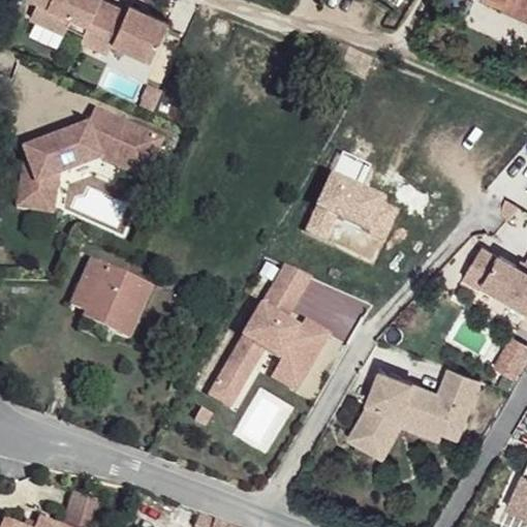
[(29,0),(39,4),(32,20),(64,34),(66,28),(84,35),(97,4),(99,0),(29,0)]
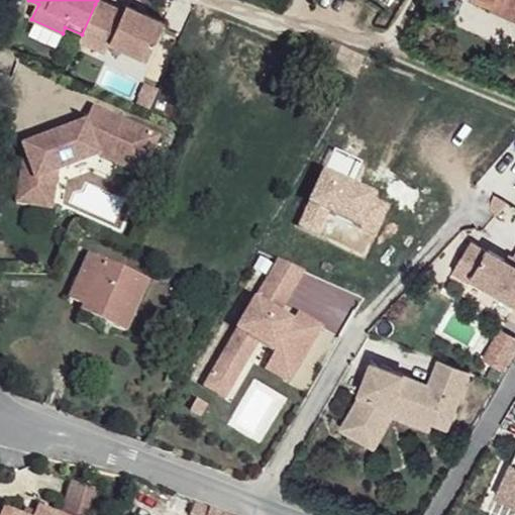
[(97,0),(95,4),(121,15),(123,10),(100,0),(97,0)]
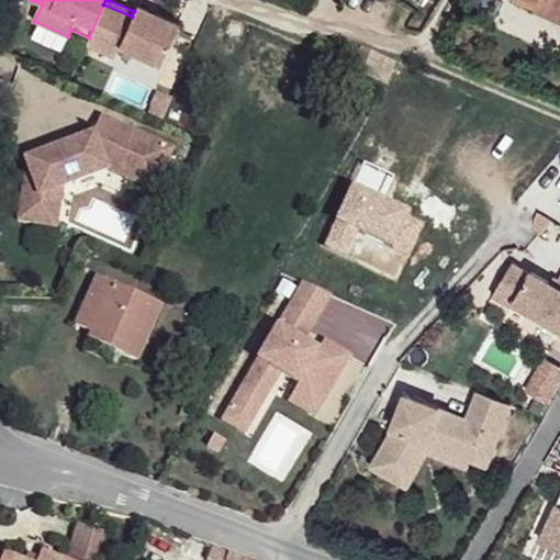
[(559,7),(545,0),(536,0),(534,4),(532,10),(559,22),(559,7)]
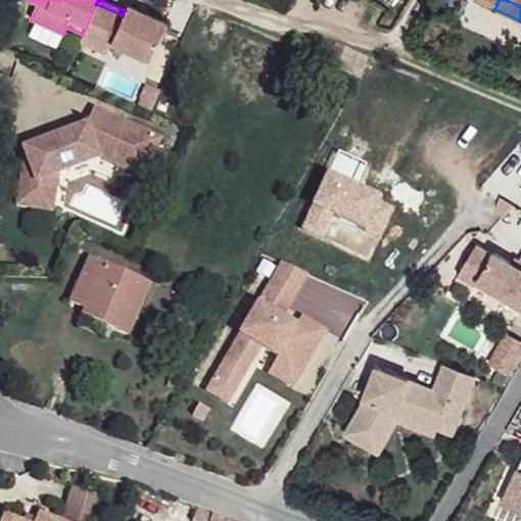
[(83,35),(80,42),(105,54),(110,44),(112,38),(151,55),(170,63),(184,32),(127,6),(125,10),(123,15),(96,4),(83,35)]
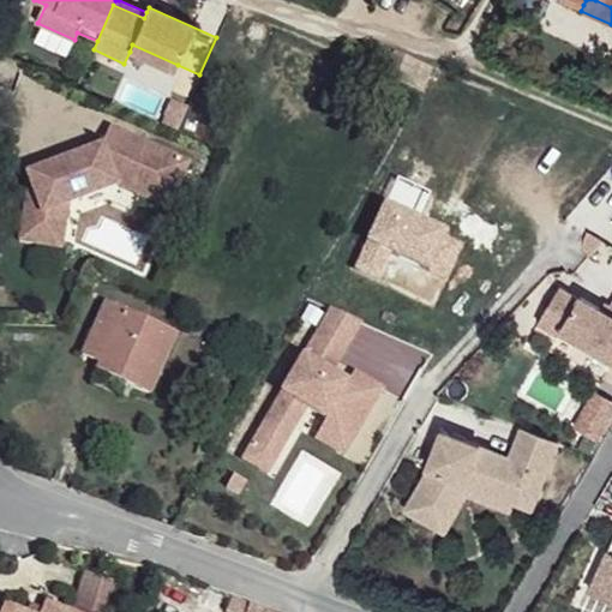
[(132,45),(130,52),(174,71),(178,65),(132,45)]
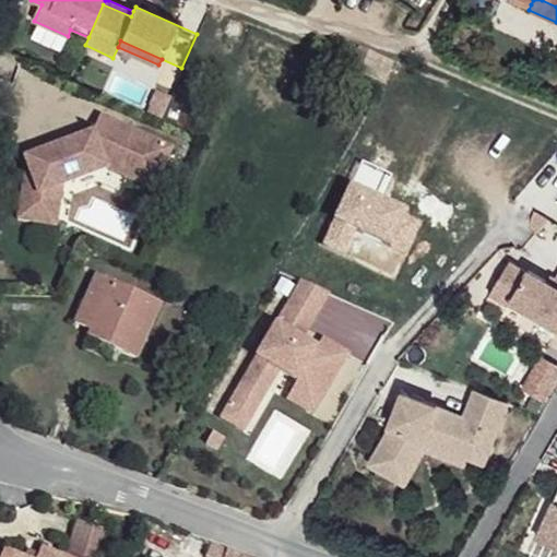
[(393,61),(383,58),(375,79),(386,82),(393,61)]
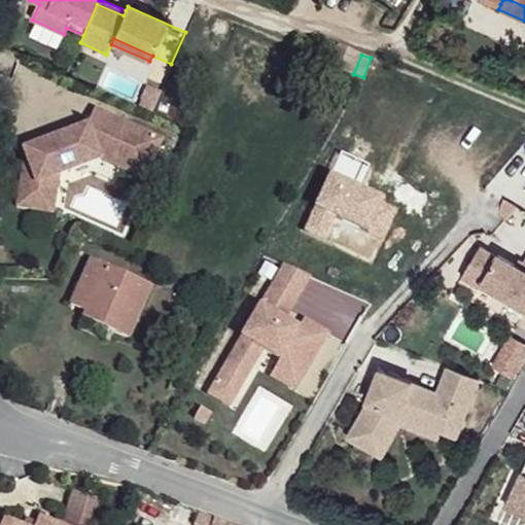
[(86,126),(75,129),(77,134),(97,128),(111,134),(117,120),(110,117),(94,110),(86,126)]
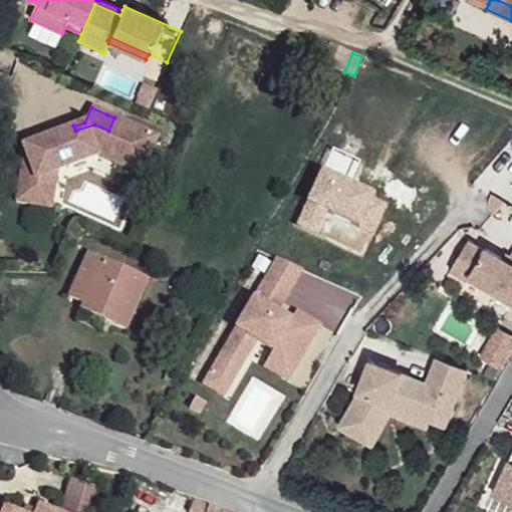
[(22,151),(15,203),(50,208),(54,169),(98,157),(121,167),(131,148),(149,157),(158,137),(114,117),(108,131),(94,124),(75,131),(73,125),(20,144),(22,151)]
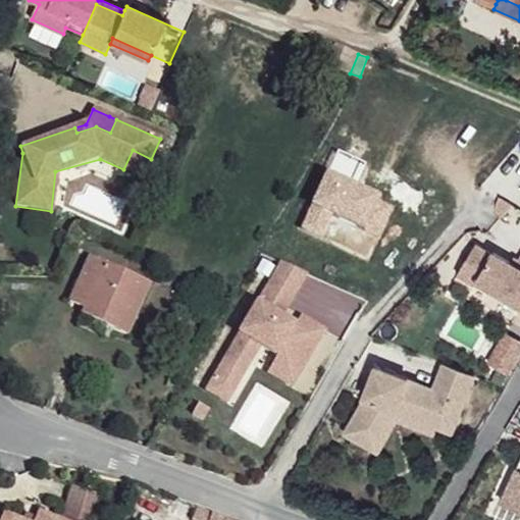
[(133,150),(123,169),(142,178),(151,159),(133,150)]
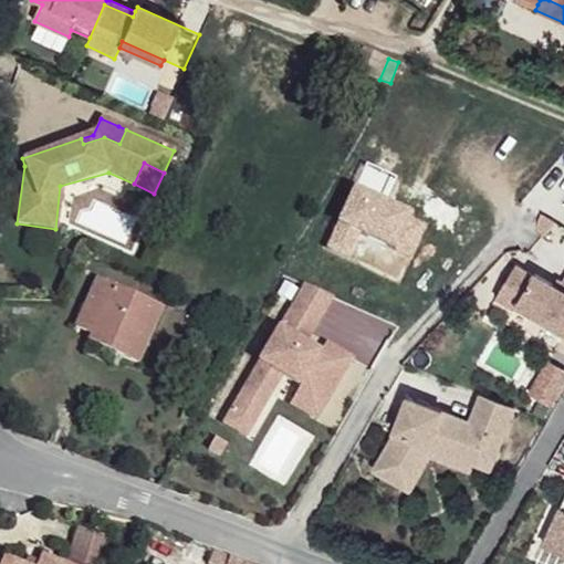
[(515,306),(519,302),(563,329),(563,283),(562,286),(536,272),(535,273),(517,263),(498,295),(515,306)]
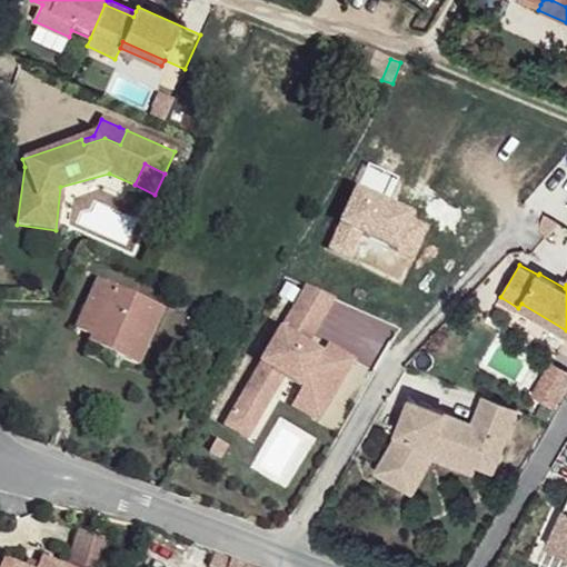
[(163,308),(127,291),(95,277),(72,326),(91,334),(116,345),(112,352),(139,365),(163,308)]
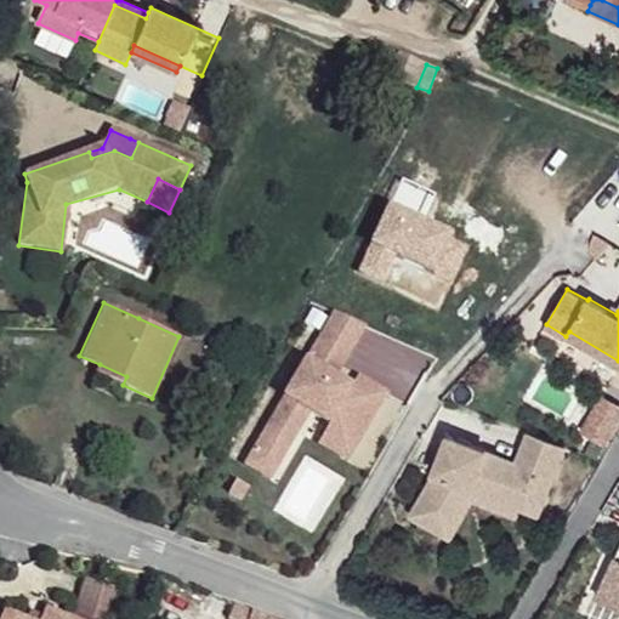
[(365,325),(335,313),(263,436),(288,450),(311,412),(330,424),(328,429),(357,447),(388,392),(359,375),(352,386),(336,376),(329,373),(335,362),(342,365),(365,325)]
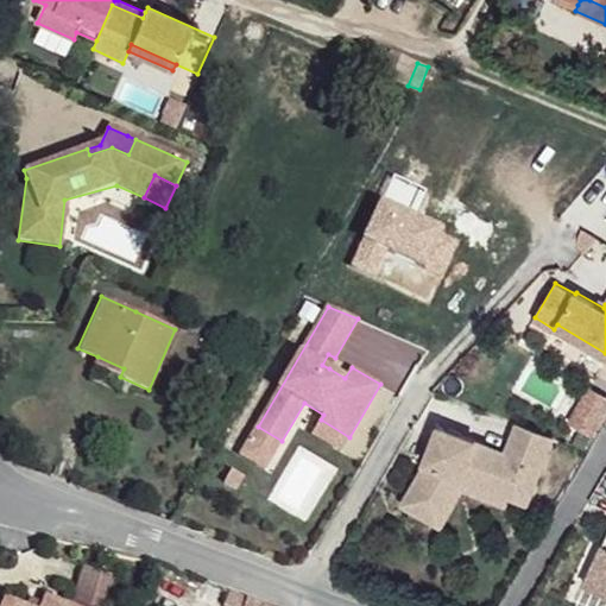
[(322,365),(329,368),(335,358),(328,354),(322,365)]
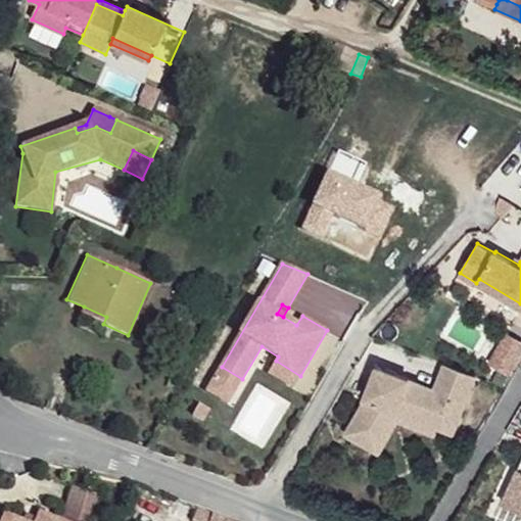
[(81,313),(103,324),(106,317),(84,306),(81,313)]
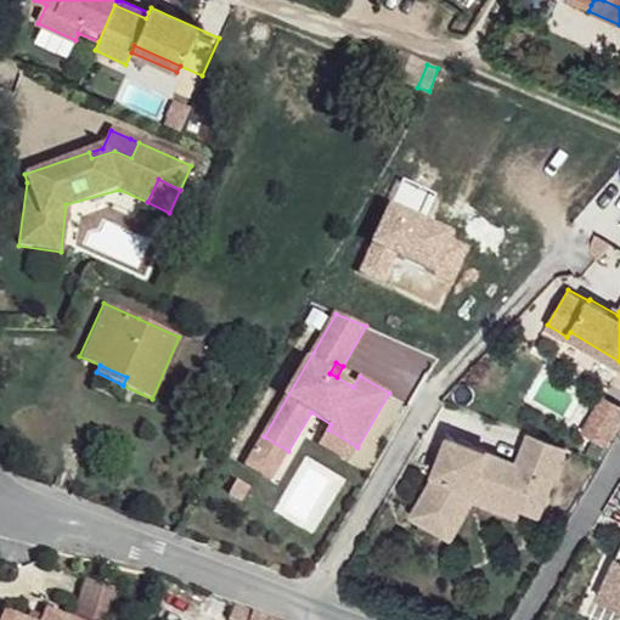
[(552,407),(557,379),(534,376),(529,404),(552,407)]
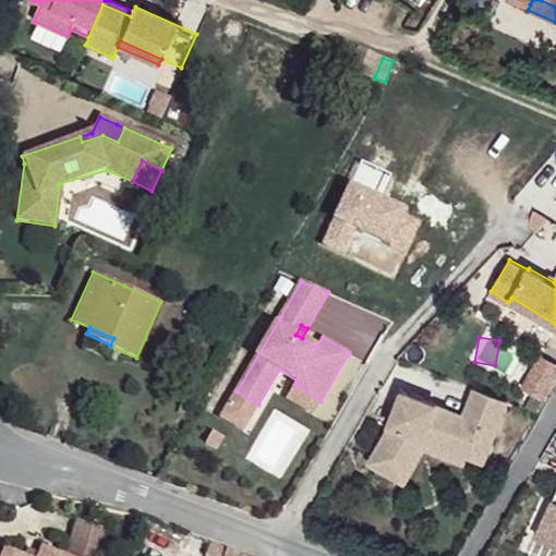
[(520,388),(546,398),(555,371),(555,360),(533,352),(520,388)]
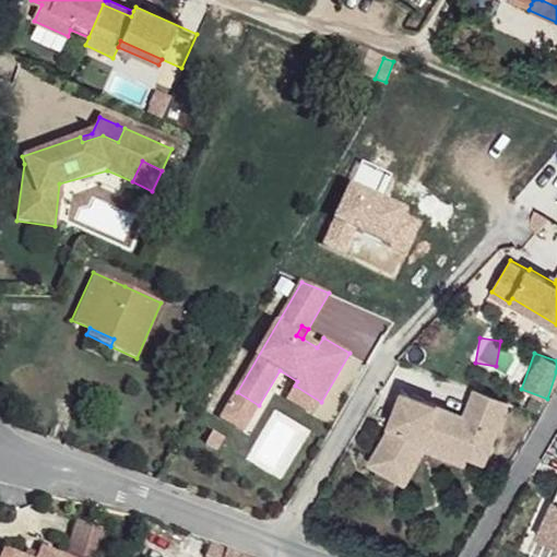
[(295,386),(291,393),(318,409),(321,402),(295,386)]
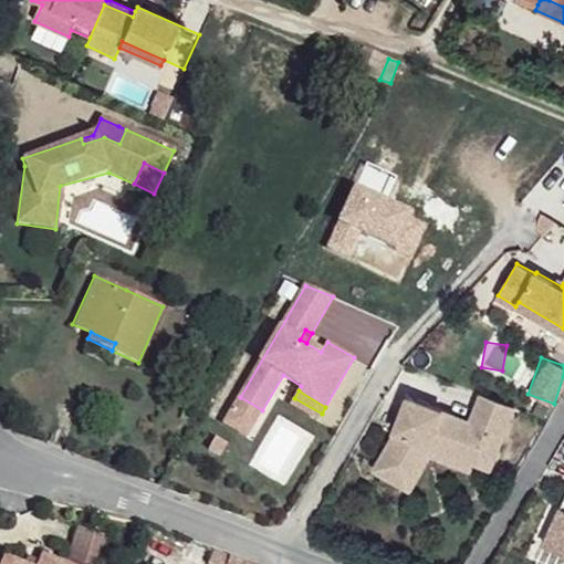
[(511,408),(478,395),(468,421),(488,428),(476,462),(490,468),(511,408)]
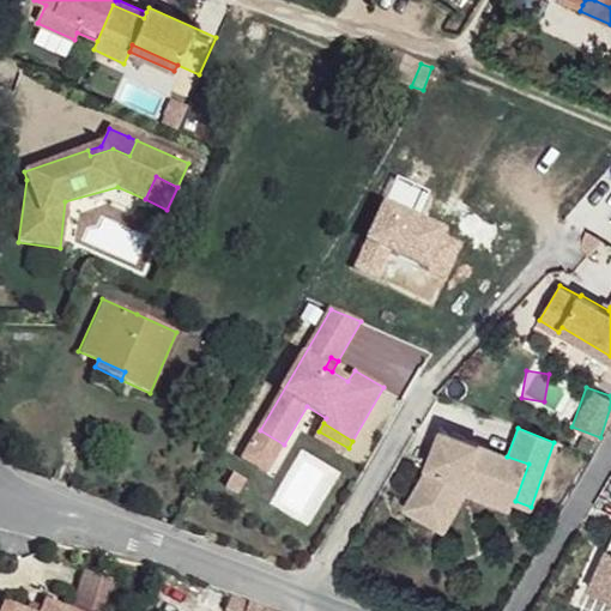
[(260,430),(243,459),(267,473),(284,445),(260,430)]
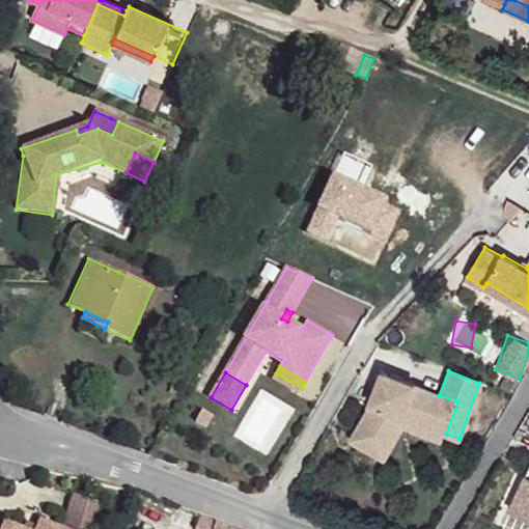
[(382,376),(378,391),(389,394),(398,392),(402,382),(382,376)]
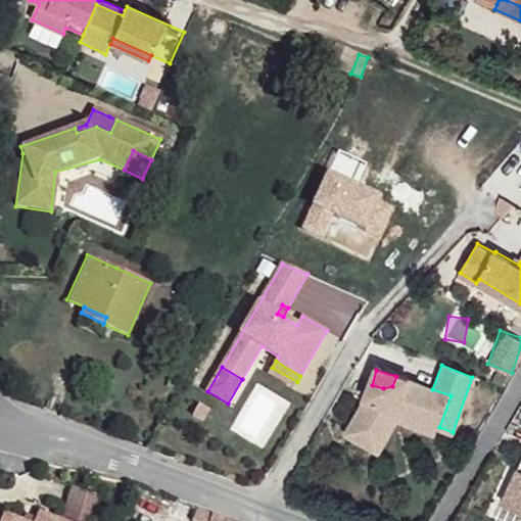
[(383,388),(372,385),(365,401),(368,403),(347,435),(371,448),(392,411),(439,427),(451,395),(432,389),(396,376),(392,386),(383,388)]
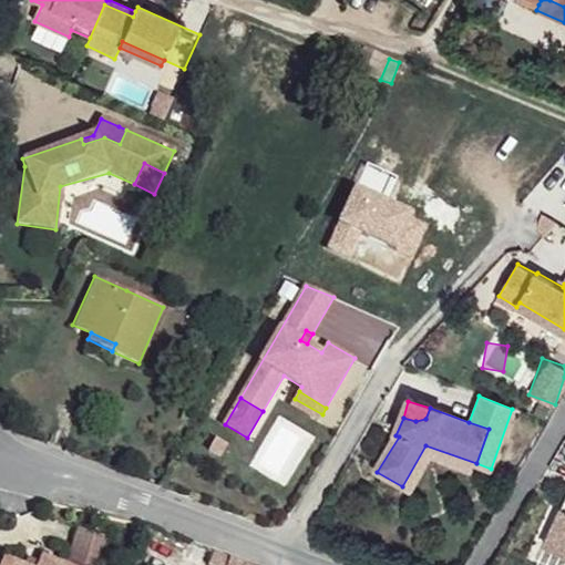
[(216,439),(209,451),(221,456),(227,444),(216,439)]
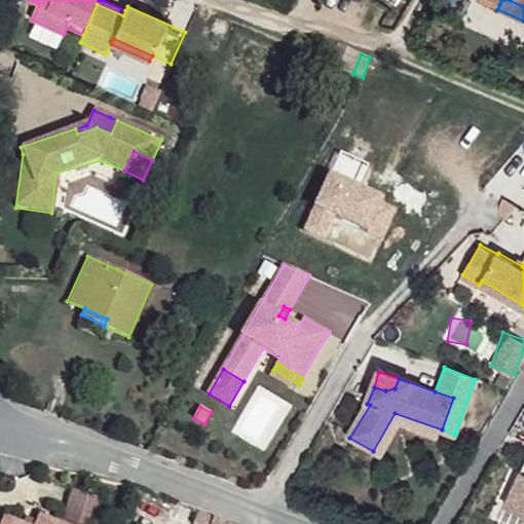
[(439,438),(442,429),(395,413),(373,451),(381,455),(401,424),(439,438)]
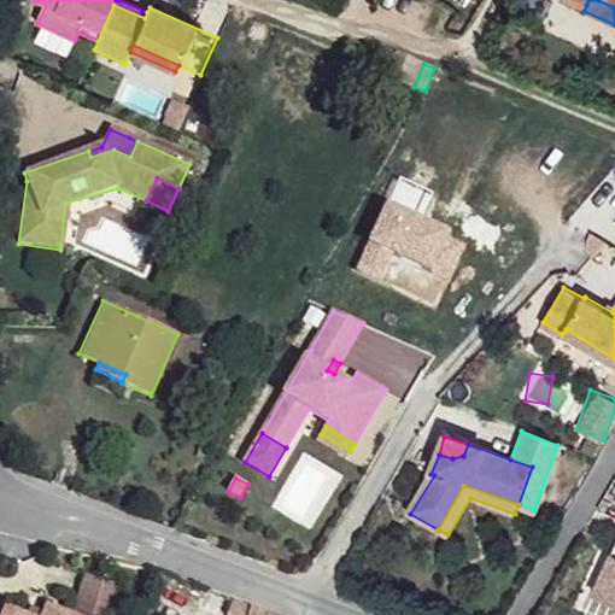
[(614,554),(613,554),(595,595),(614,603),(614,554)]
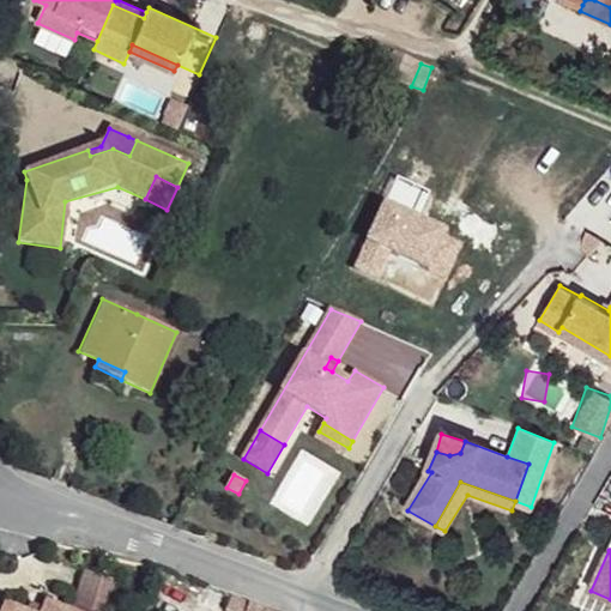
[(72,599),(104,609),(113,579),(80,569),(72,599)]
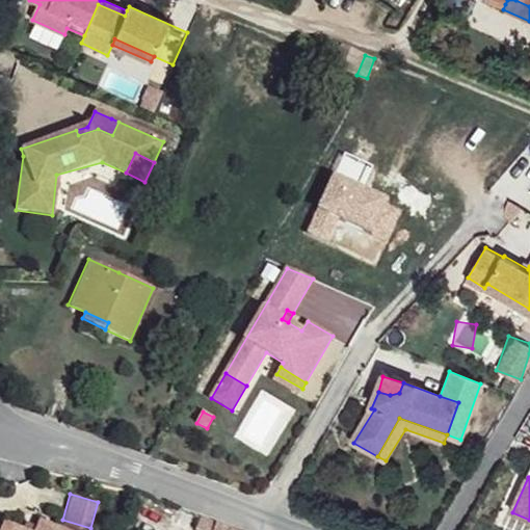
[(235,529),(203,519),(196,529),(235,529)]
